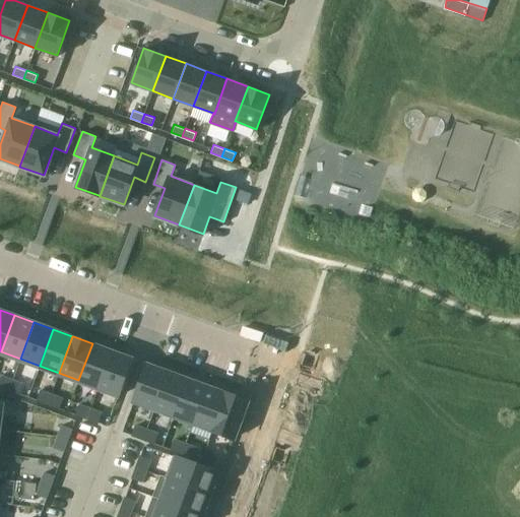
[(92,343),(78,380),(99,387),(112,350),(92,343)]
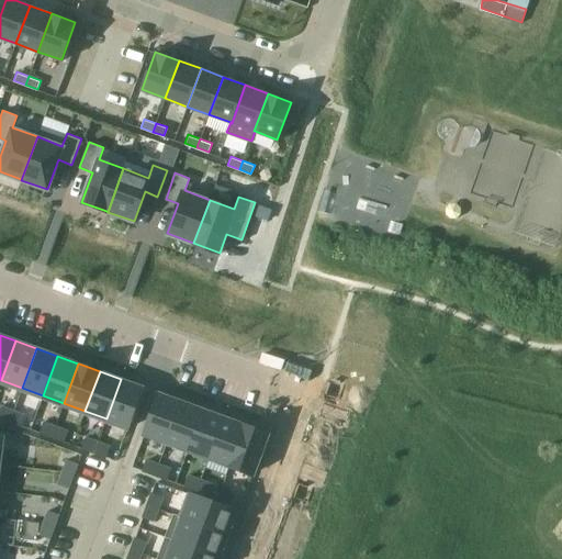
[(121,379),(107,418),(128,426),(143,388),(121,379)]
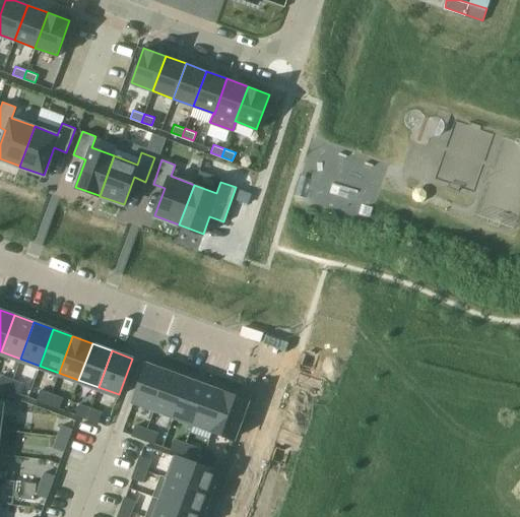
[(147,364),(134,400),(154,407),(168,372),(147,364)]
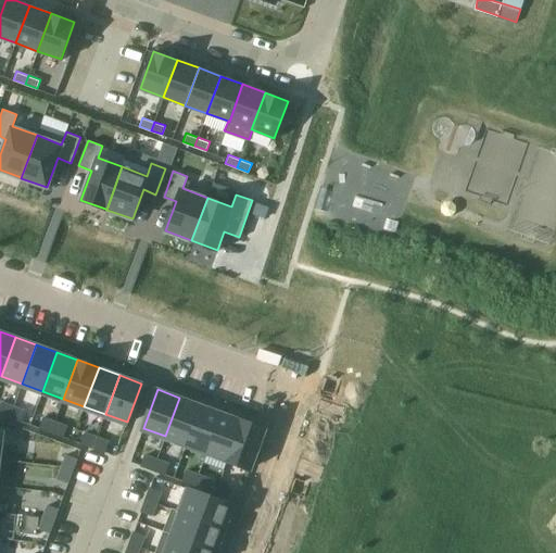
[(179,398),(165,436),(186,443),(200,405),(179,398)]
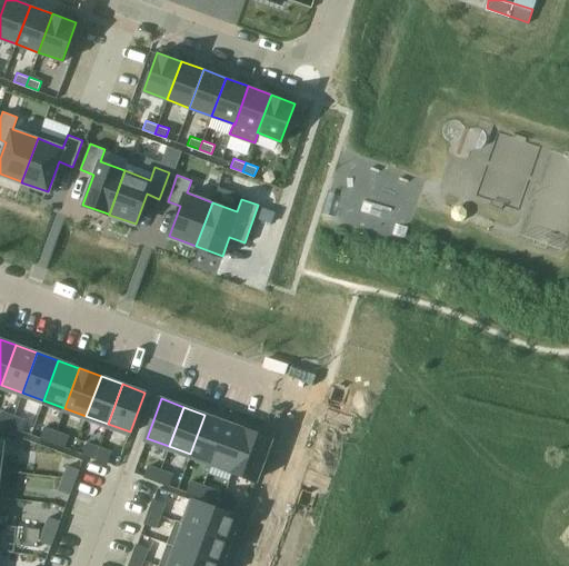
[(1,409),(0,414),(0,421),(10,426),(15,415),(1,409)]
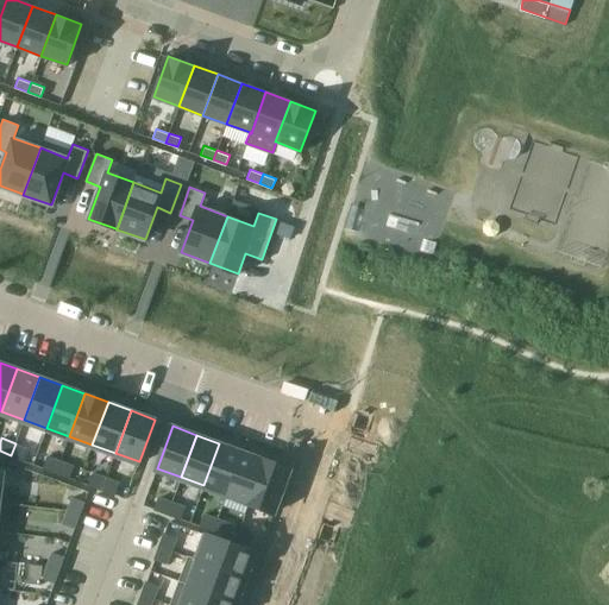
[(16,443),(11,455),(24,460),(29,448),(16,443)]
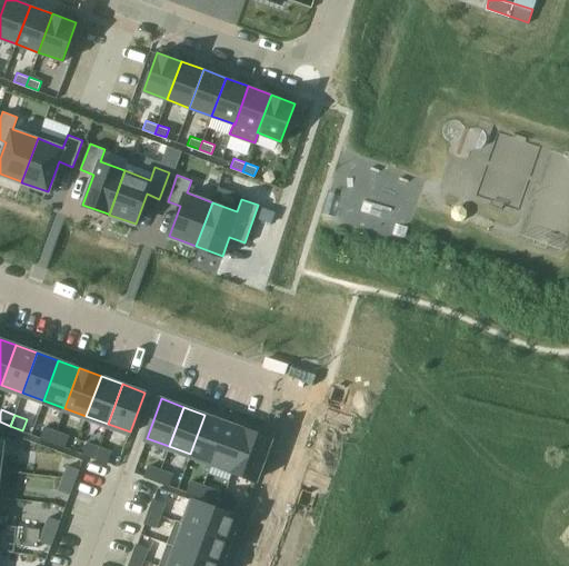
[(205,415),(190,454),(211,462),(226,423),(205,415)]
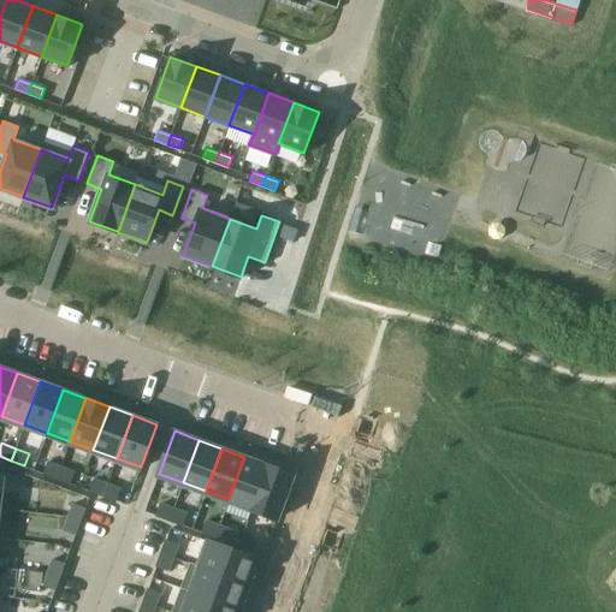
[(244,457),(229,499),(253,509),(268,465),(244,457)]
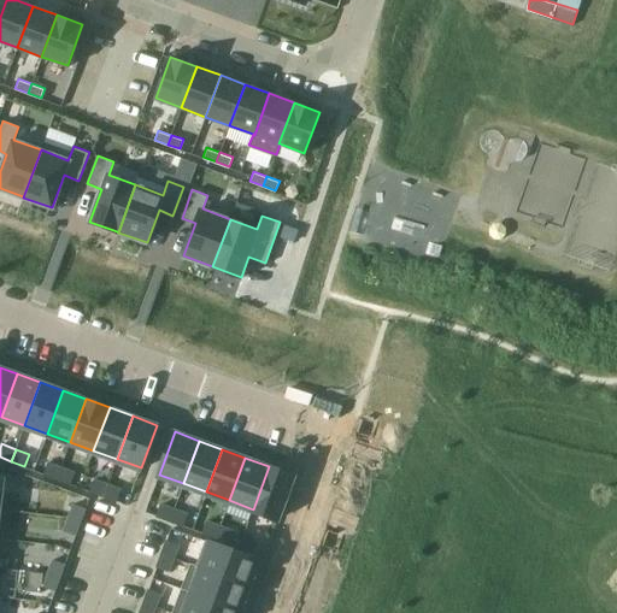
[(48,461),(43,473),(57,478),(62,466),(48,461)]
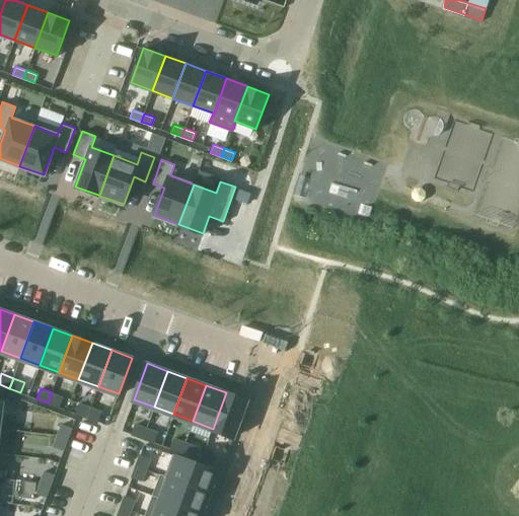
[(52,392),(48,402),(59,407),(63,396),(52,392)]
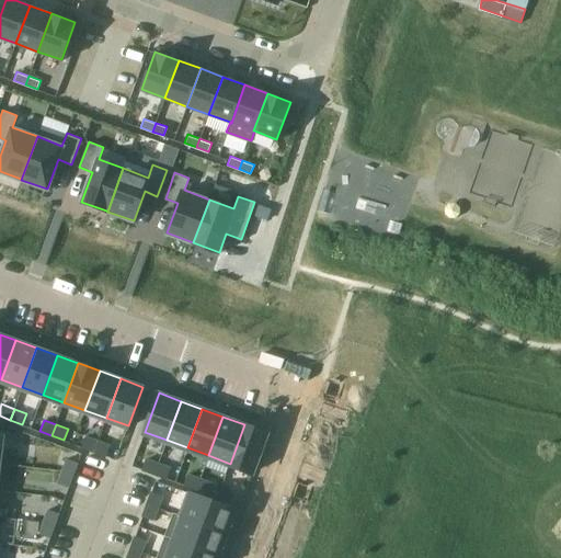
[(244,424),(230,464),(252,471),(266,432),(264,431),(244,424)]
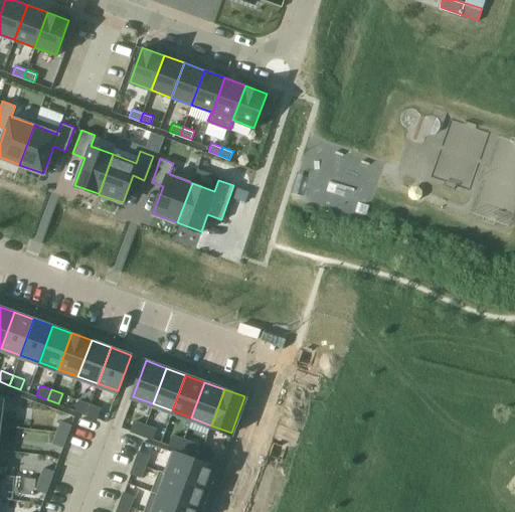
[(78,399),(74,409),(76,410),(86,413),(90,403),(78,399)]
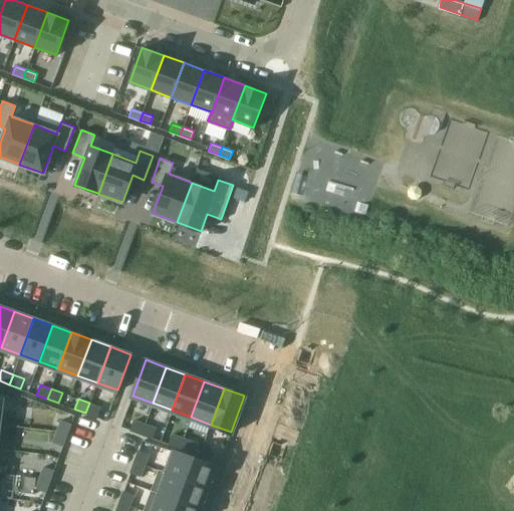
[(89,403),(85,413),(97,417),(100,407),(89,403)]
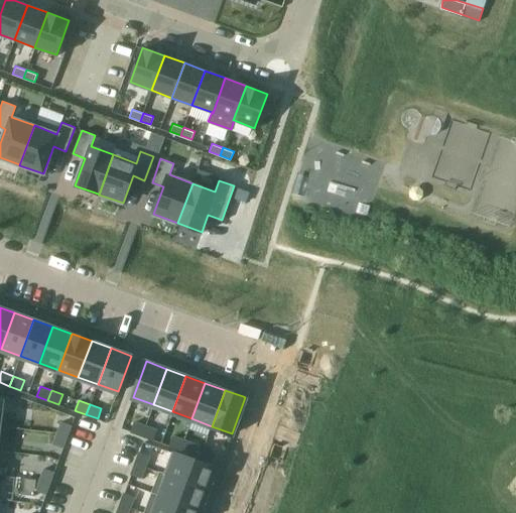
[(61,420),(57,431),(68,435),(72,424),(61,420)]
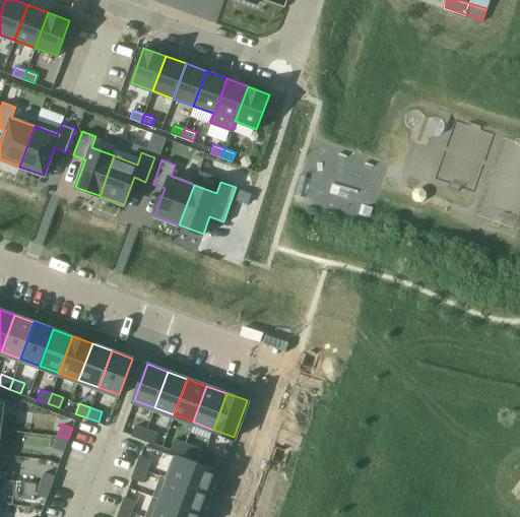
[(135,424),(132,434),(143,439),(147,428),(135,424)]
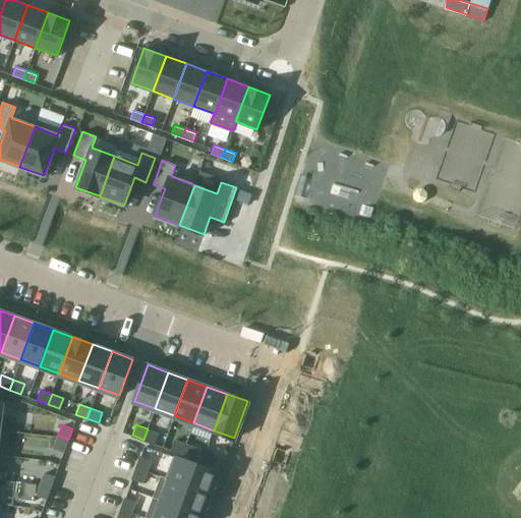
[(148,428),(143,440),(155,444),(159,433),(148,428)]
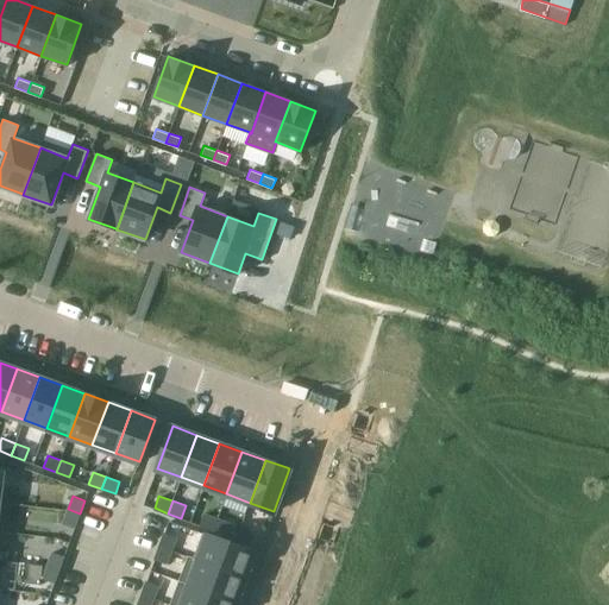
[(68,509),(63,522),(75,527),(80,514),(68,509)]
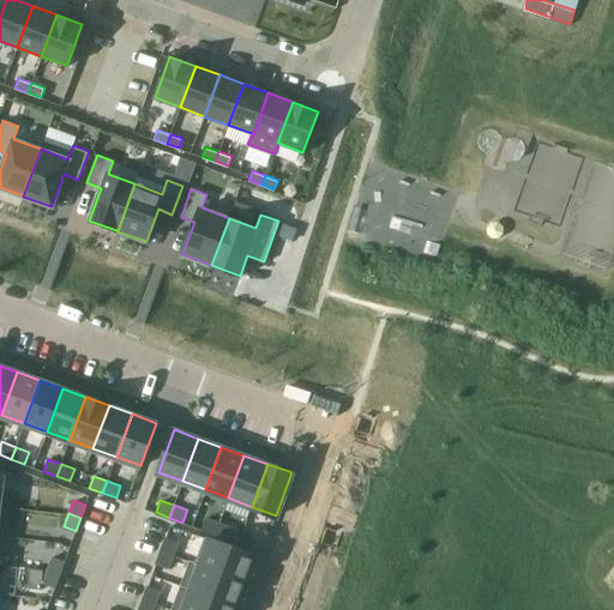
[(206,517),(202,530),(215,535),(220,521),(206,517)]
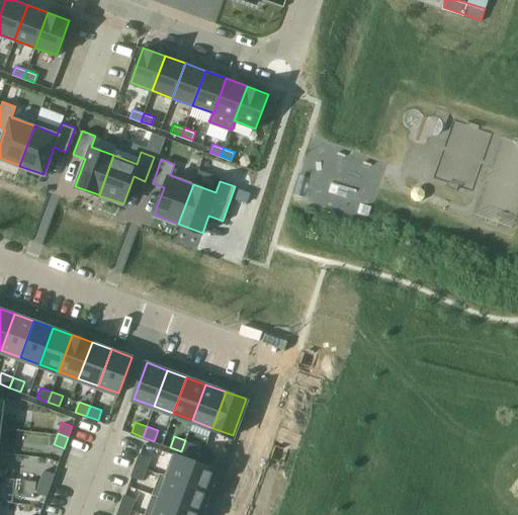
[(185,440),(181,451),(192,455),(196,444),(185,440)]
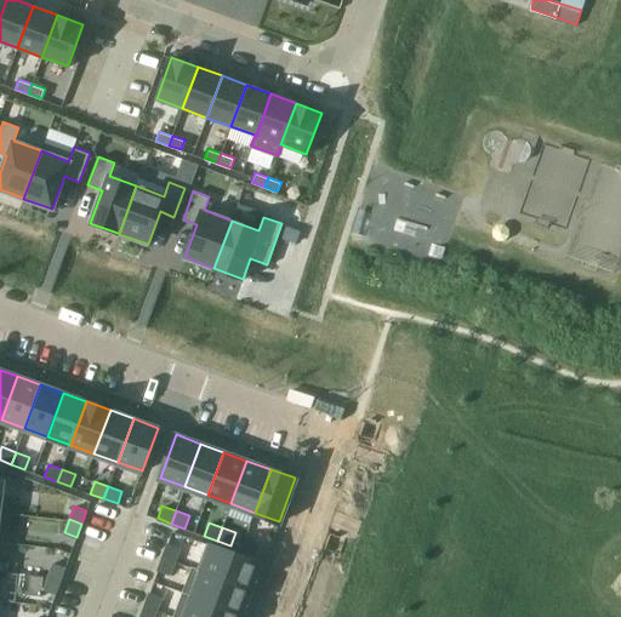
[(245,536),(241,549),(255,554),(260,542),(245,536)]
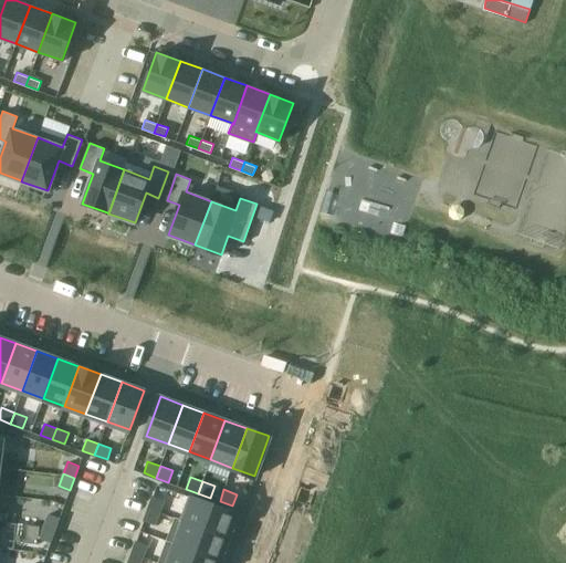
[(153,494),(148,508),(159,511),(165,499),(153,494)]
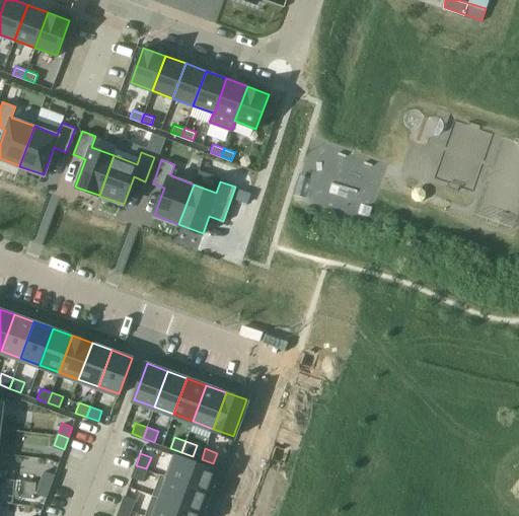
[(165,474),(164,475),(207,491),(215,469),(172,454),(165,474)]
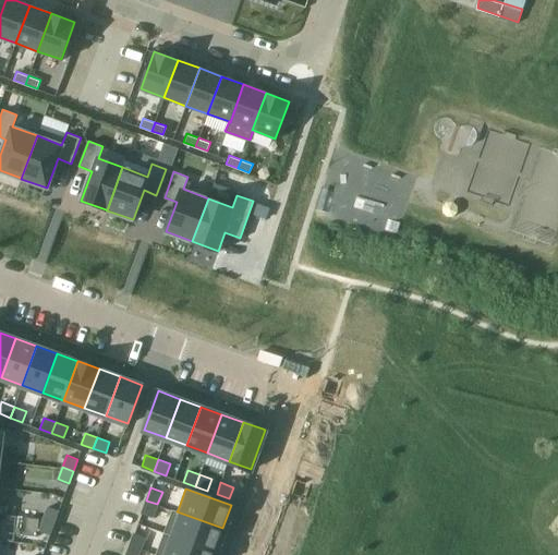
[(146,501),(142,513),(153,517),(157,504),(146,501)]
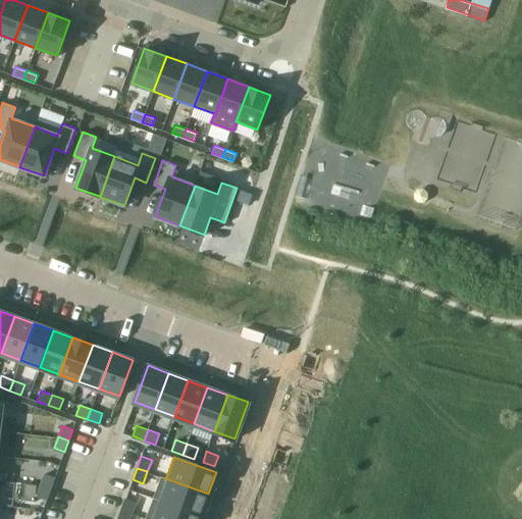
[(45,472),(41,483),(51,487),(55,476),(45,472)]
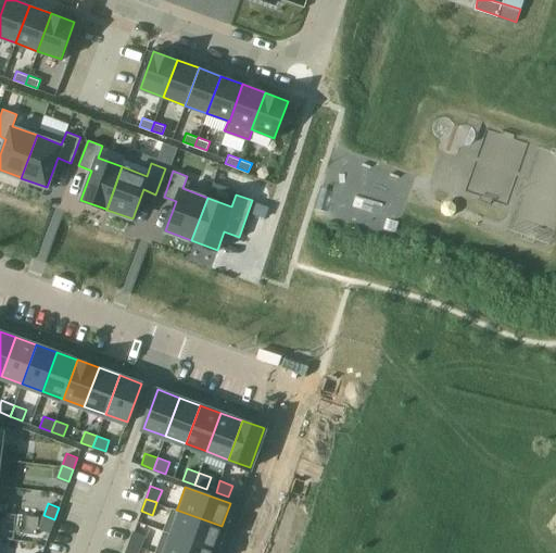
[(172,506),(163,530),(214,549),(222,526),(176,510),(177,508),(172,506)]
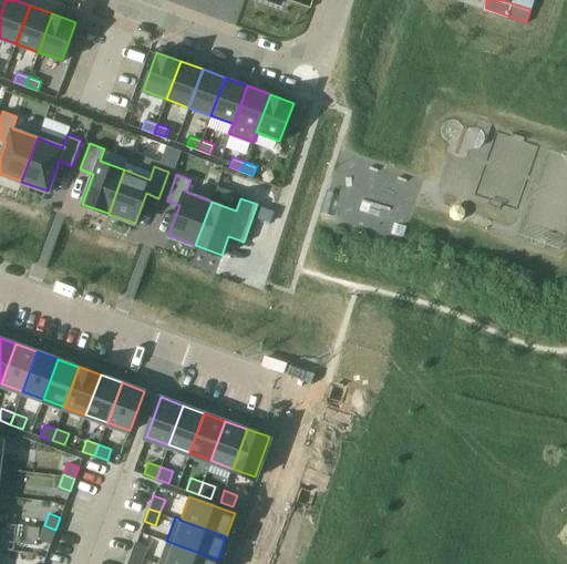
[(44,525),(40,539),(51,543),(55,530),(44,525)]
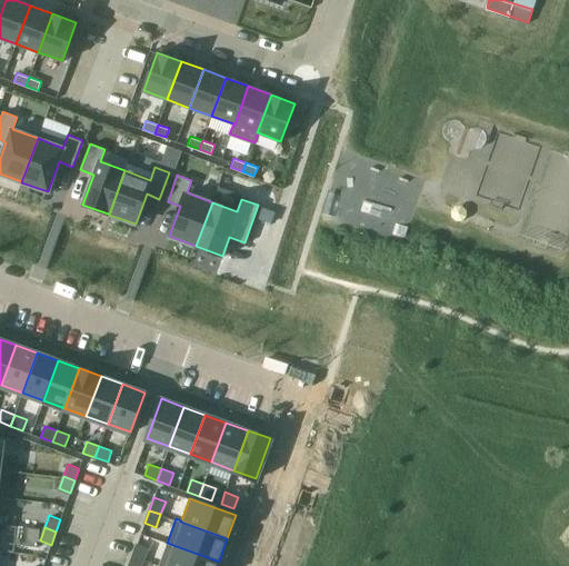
[(137,543),(132,555),(143,559),(149,547),(137,543)]
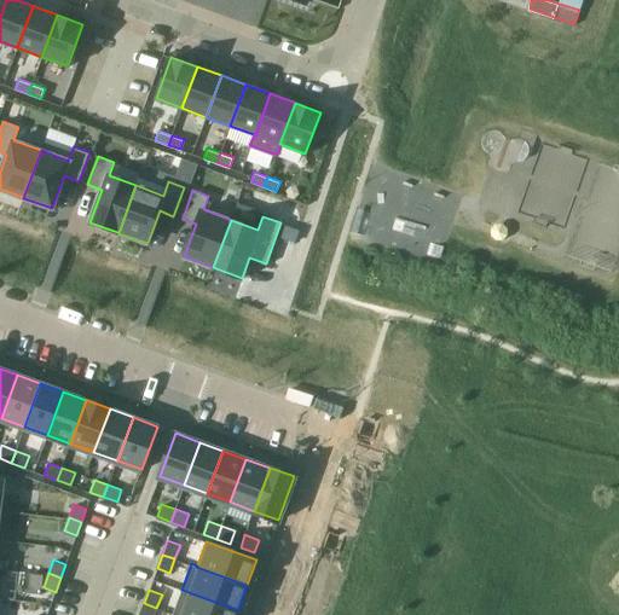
[(181,590),(173,614),(177,614),(236,614),(238,610),(181,590)]
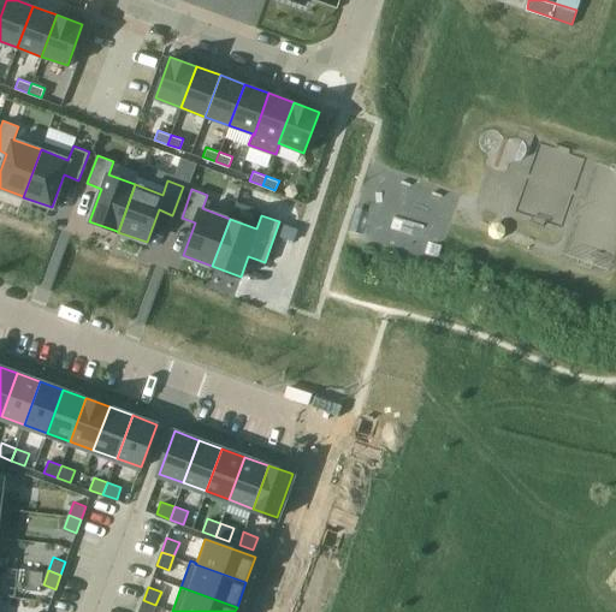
[(143,600),(138,611),(153,611),(155,605),(143,600)]
